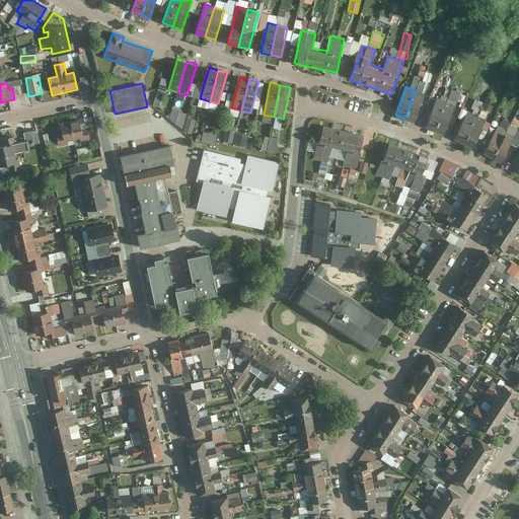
[(159,105),(163,90),(158,89),(154,104),(159,105)]
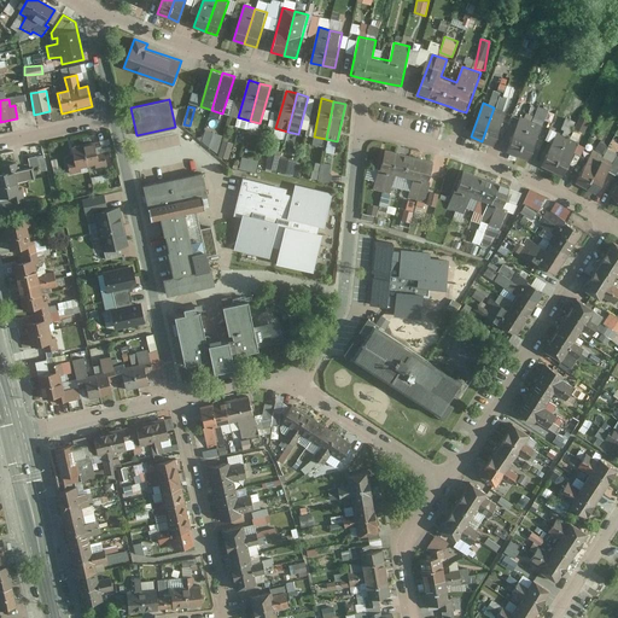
[(493,145),(505,111),(494,108),(482,141),(493,145)]
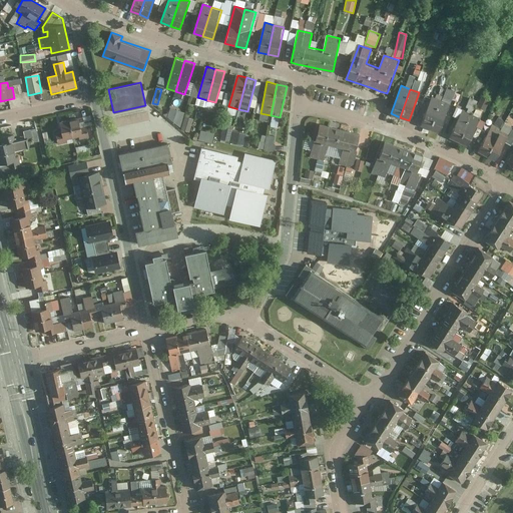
[(430,129),(441,100),(432,97),(421,125),(430,129)]
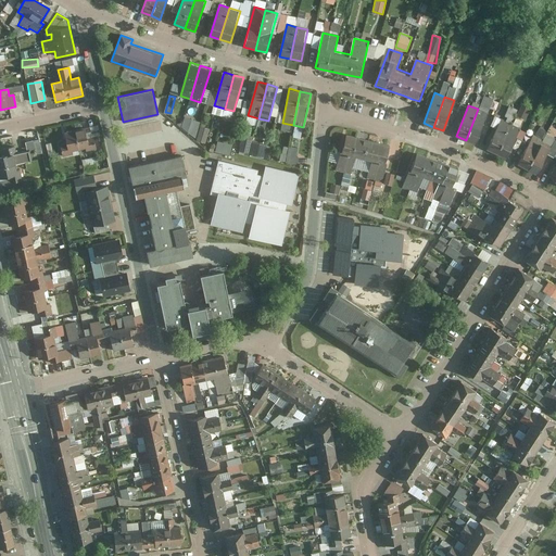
[(527,118),(530,109),(521,105),(518,115),(527,118)]
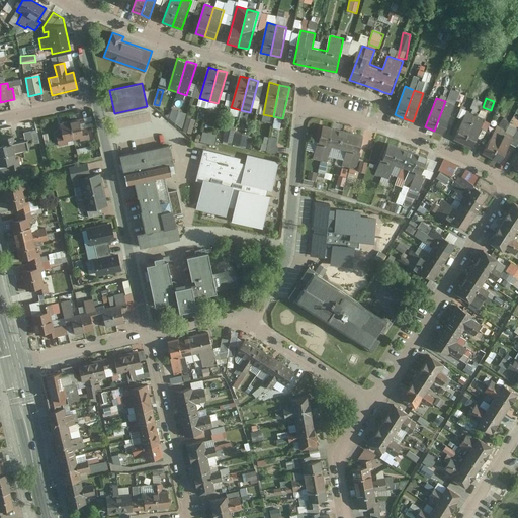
[(475,99),(472,105),(481,108),(483,101),(475,99)]
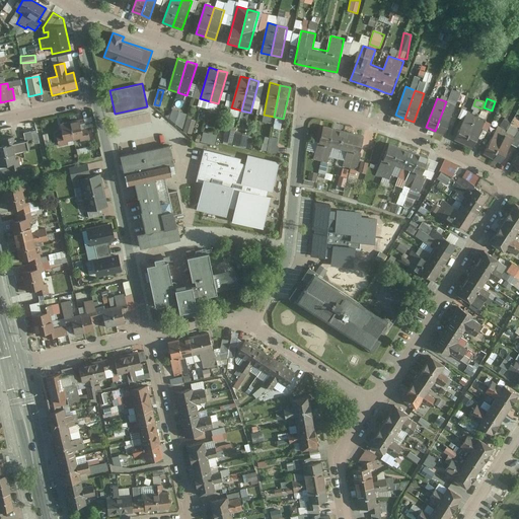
[(446,101),(435,131),(443,134),(454,104),(446,101)]
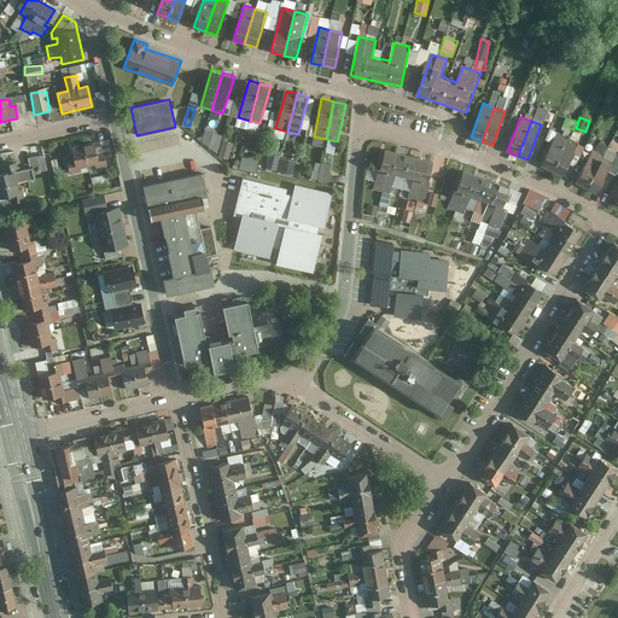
[(222,134),(205,129),(202,141),(217,152),(222,134)]
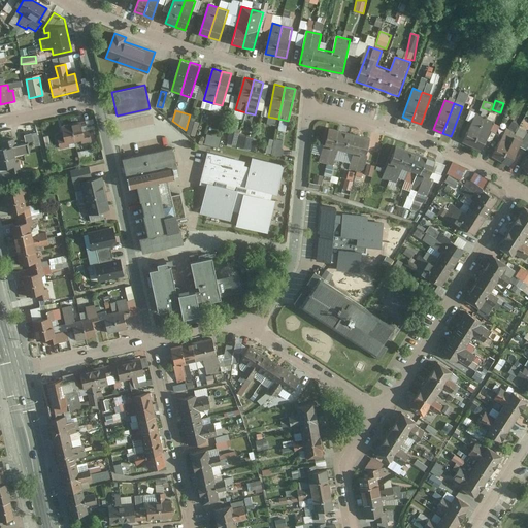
[(462,141),(471,145),(486,117),(476,112),(462,141)]
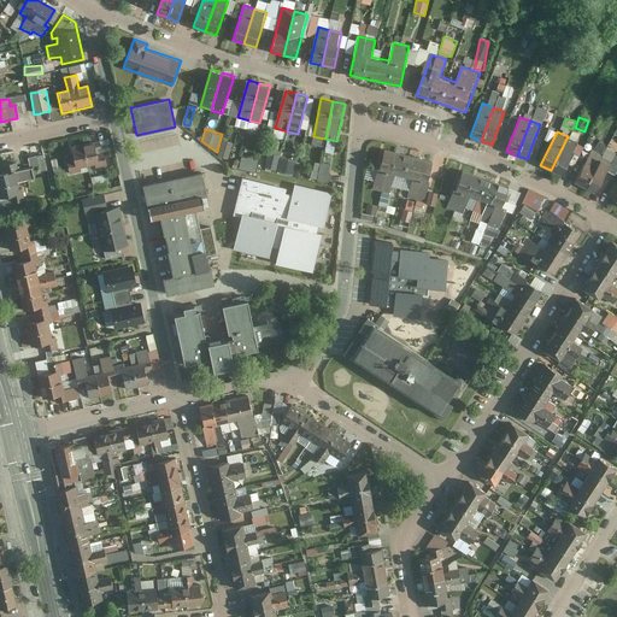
[(577,141),(568,136),(551,170),(560,175),(577,141)]
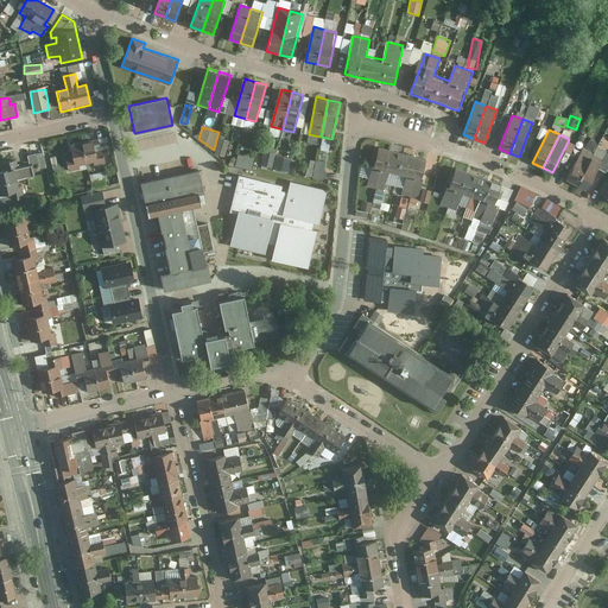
[(93,138),(70,143),(73,154),(65,156),(69,170),(80,168),(78,164),(94,160),(94,164),(105,162),(102,147),(95,150),(93,138)]
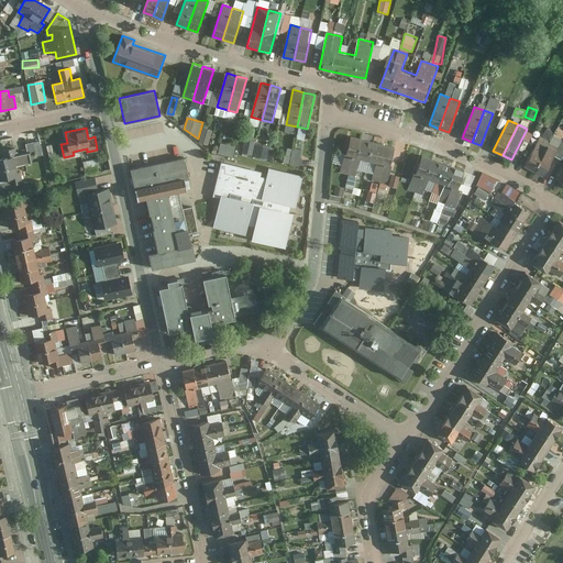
[(211,130),(203,128),(199,141),(208,143),(211,130)]
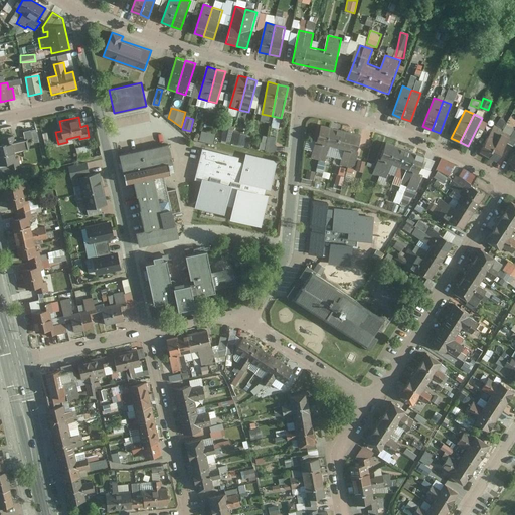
[(230,140),(234,125),(226,123),(222,138),(230,140)]
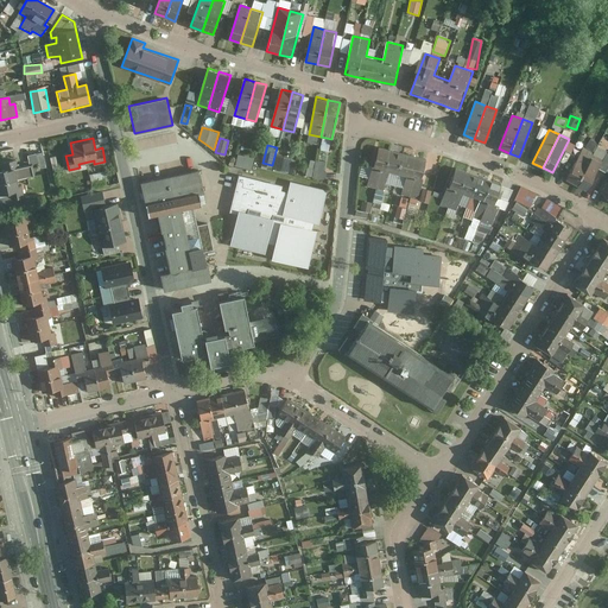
[(379,145),(368,185),(385,189),(390,169),(407,173),(401,196),(403,196),(410,197),(417,200),(429,158),(379,145)]
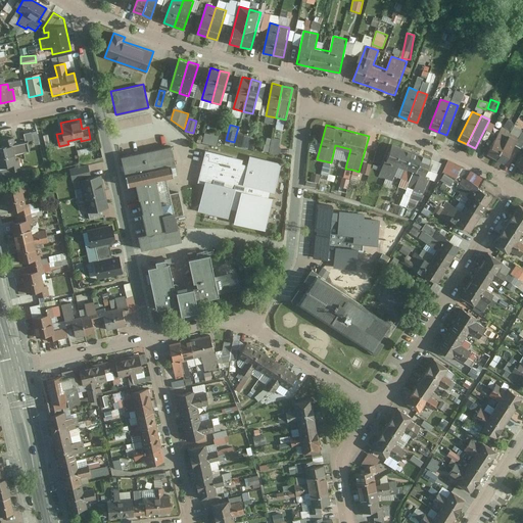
[(487,154),(495,159),(510,132),(502,128),(487,154)]
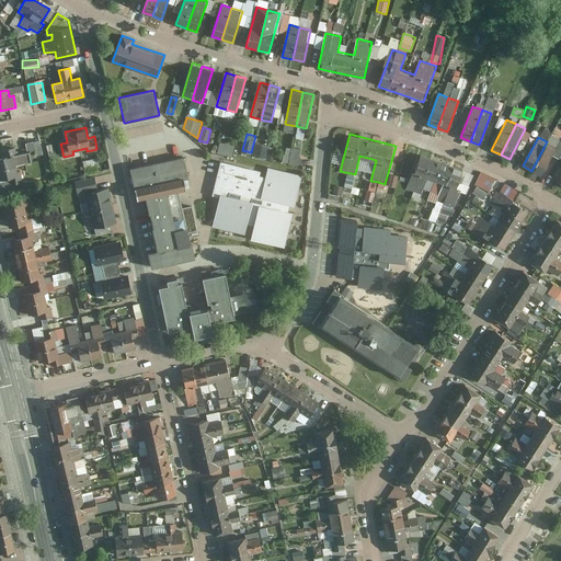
[(2,156),(0,156),(0,176),(8,175),(10,184),(22,181),(20,170),(16,171),(15,164),(32,161),(30,151),(35,149),(36,155),(43,153),(39,139),(25,142),(27,150),(15,152),(14,147),(1,149),(2,156)]
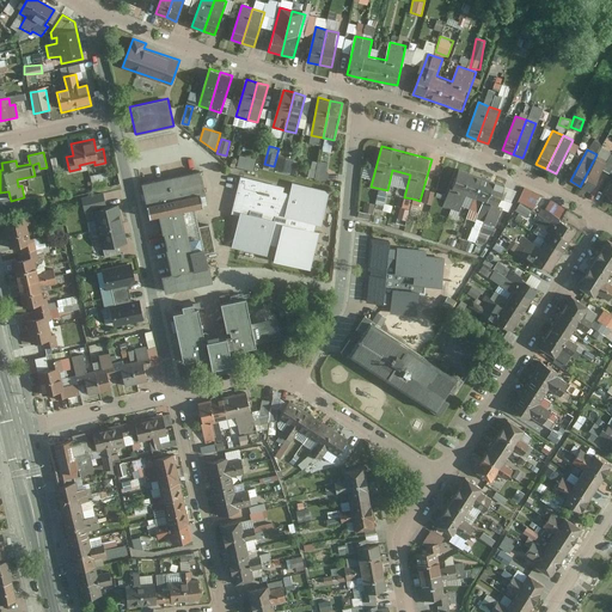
[(252,170),(256,158),(239,154),(237,166),(252,170)]
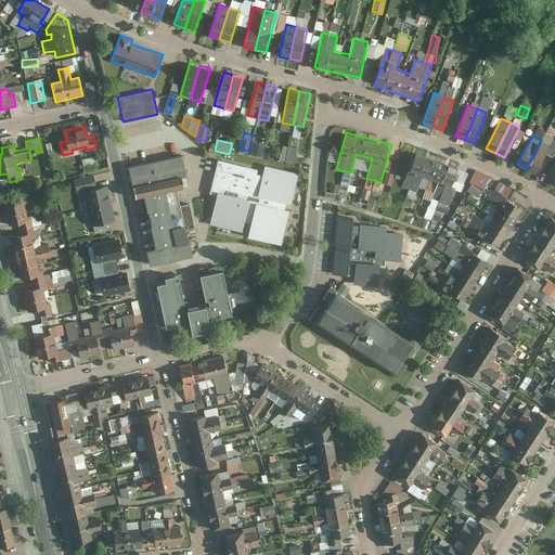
[(550,144),(541,140),(526,169),(533,173),(550,144)]
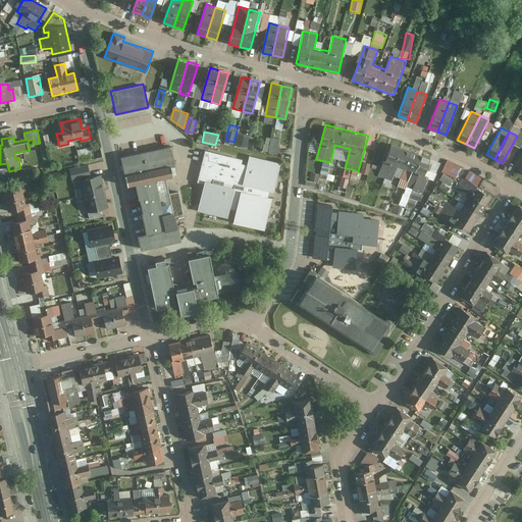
[(251,136),(238,133),(236,142),(249,145),(251,136)]
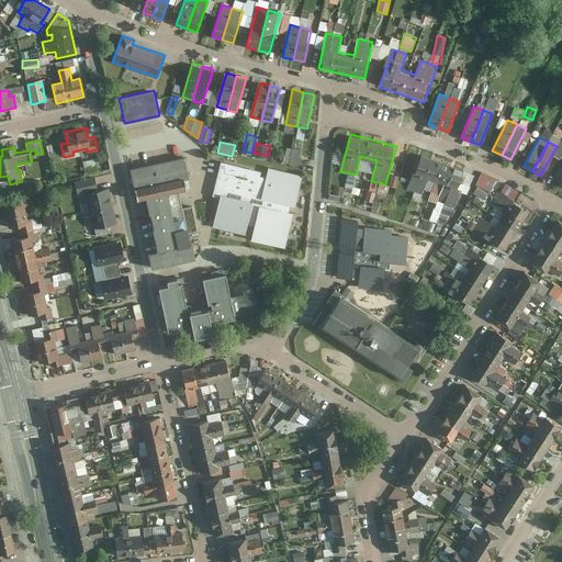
[(303,149),(292,147),(289,164),(300,166),(303,149)]
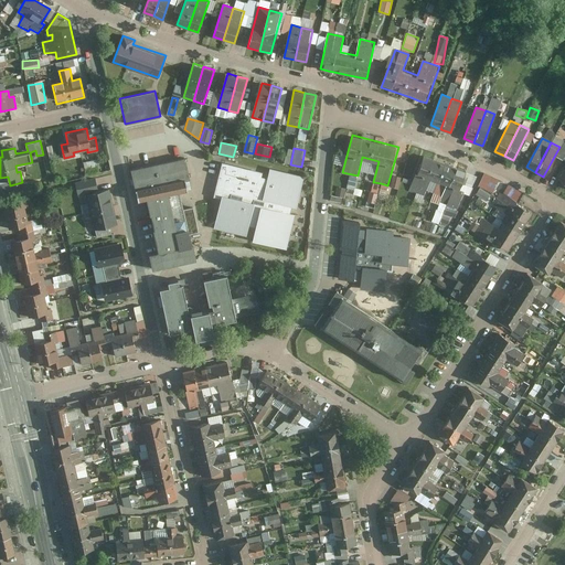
[(423,153),(409,190),(424,195),(430,177),(448,183),(440,203),(458,209),(465,189),(460,188),(467,170),(423,153)]
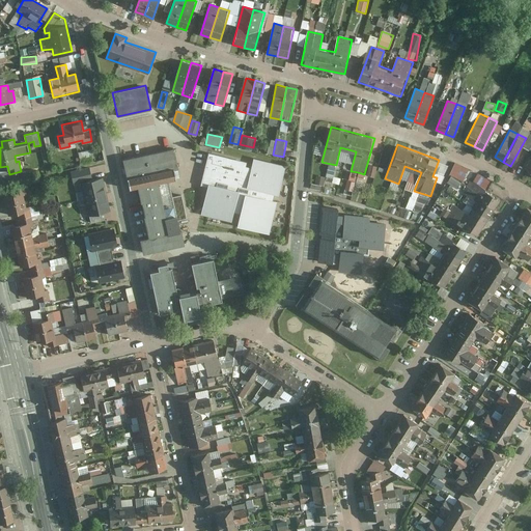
[(130,188),(139,186),(158,180),(176,177),(174,167),(178,167),(174,147),(123,159),(130,188)]
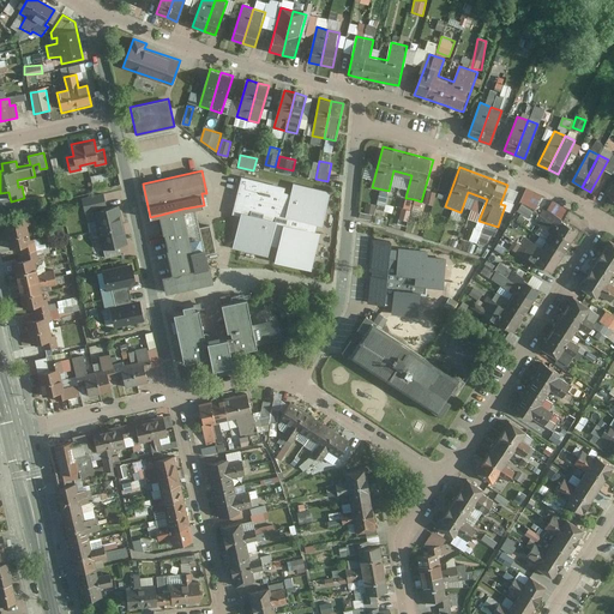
[(91,176),(95,190),(109,186),(106,173),(91,176)]
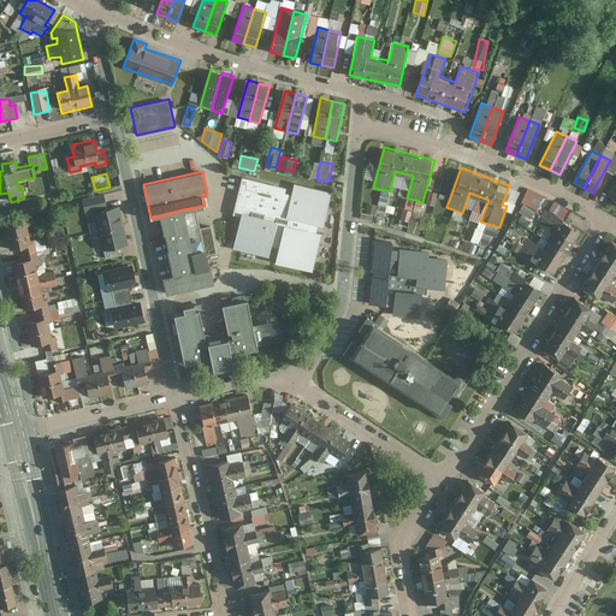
[(232,213),(242,215),(243,211),(285,221),(288,223),(289,217),(285,217),(291,193),(285,191),(286,187),(242,176),(232,213)]
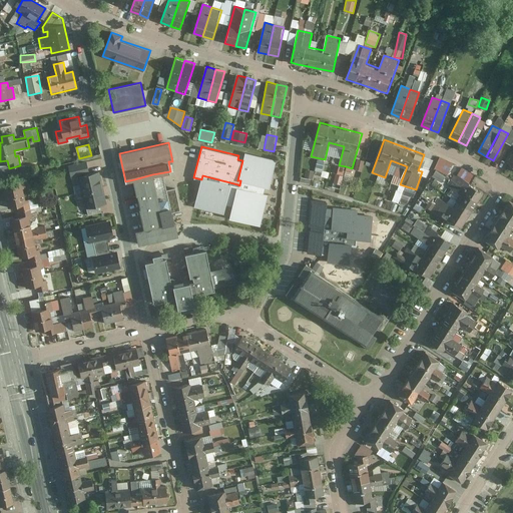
[(276,159),(244,151),(242,160),(237,180),(240,180),(239,185),(264,191),(266,185),(270,186),(276,159)]
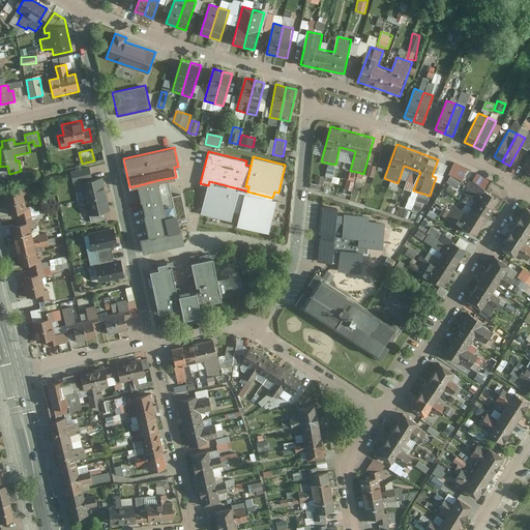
[(462,166),(454,162),(448,174),(455,177),(462,166)]
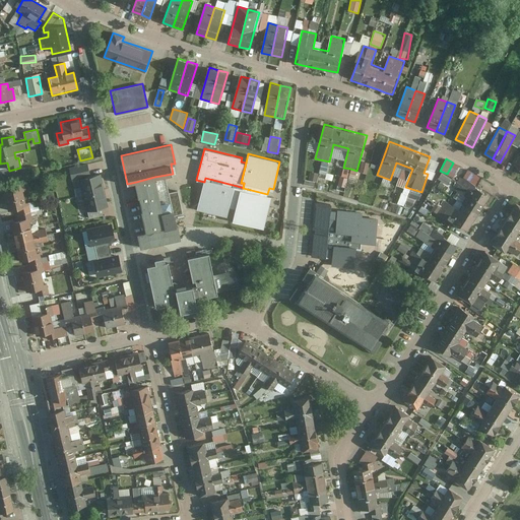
[(367,174),(369,163),(362,160),(359,172),(367,174)]
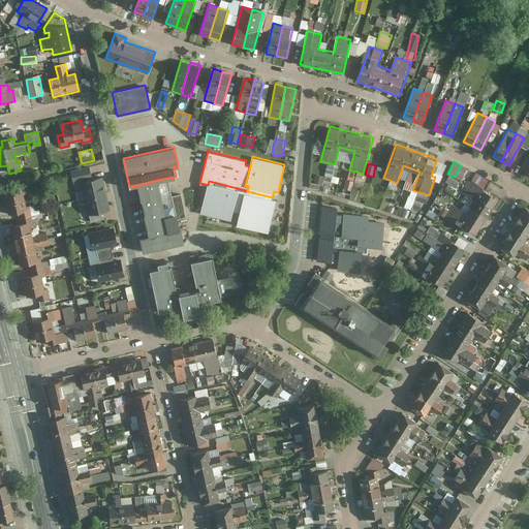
[(334,166),(327,164),(325,172),(332,174),(334,166)]
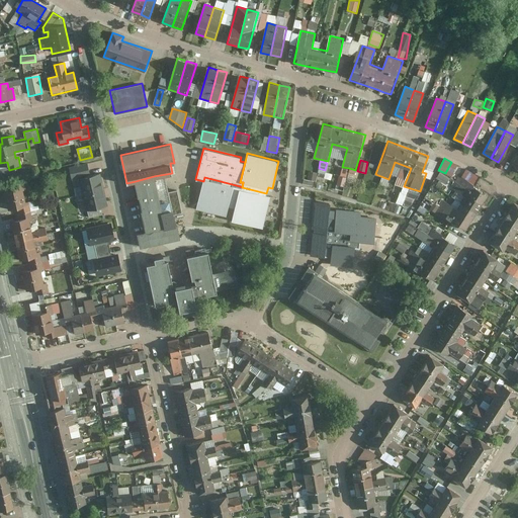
[(78,177),(82,193),(103,188),(100,172),(89,174),(87,163),(70,168),(72,178),(78,177)]
